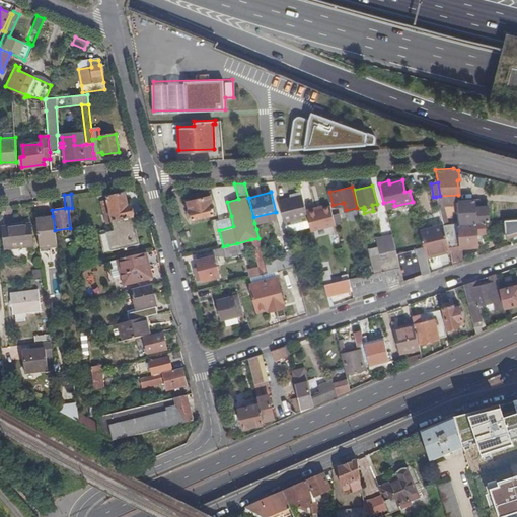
[(113,225),(133,220),(132,217),(129,206),(127,206),(125,194),(106,198),(106,200),(100,201),(105,224),(112,223),(113,225)]
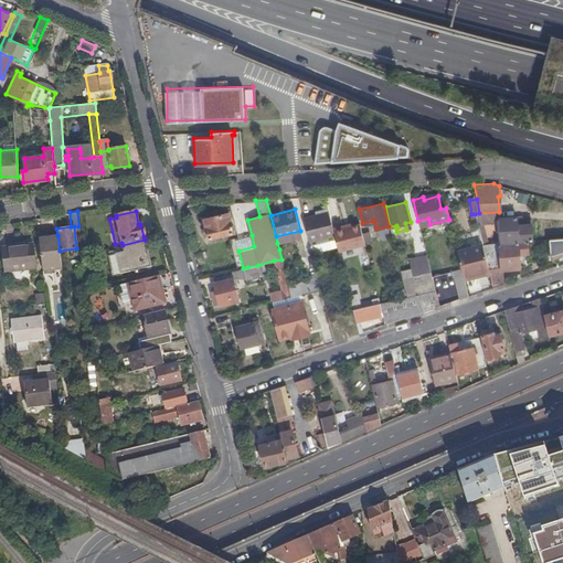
[(234,232),(229,212),(203,219),(209,238),(234,232)]
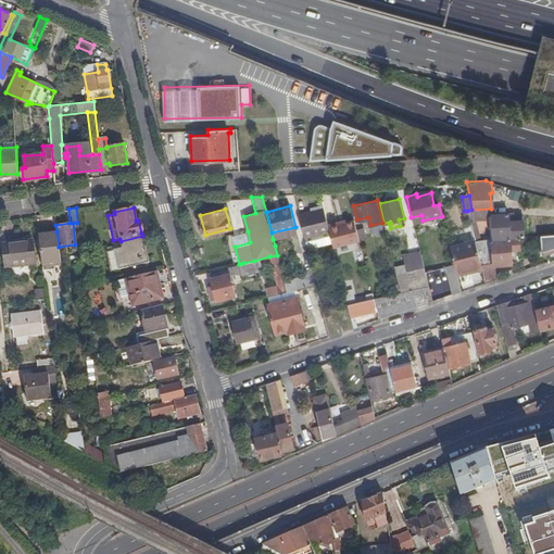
[(491,209),(471,210),(467,211),(469,218),(474,217),(474,216),(491,215),(491,214),(491,209)]
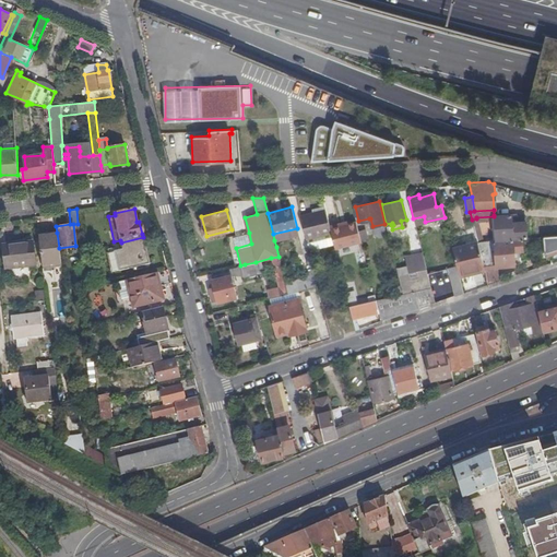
[(312,213),(300,215),(306,238),(331,233),(329,225),(326,212),(312,214),(312,213)]
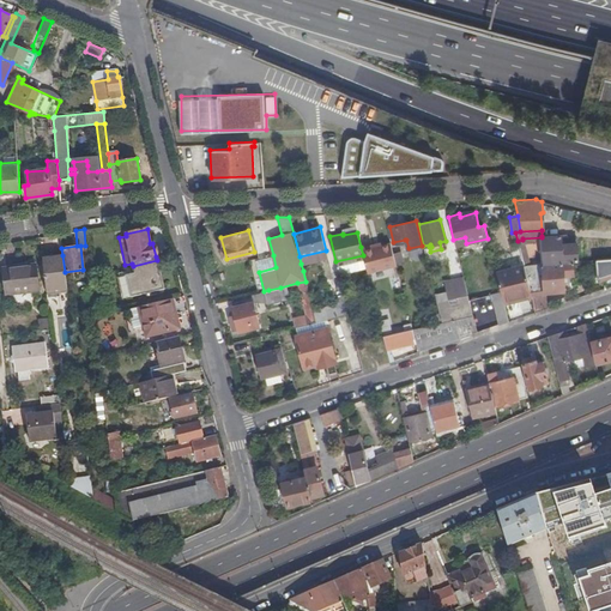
[(542,236),(542,237),(544,262),(572,260),(578,260),(576,243),(561,243),(561,239),(561,235),(542,236)]
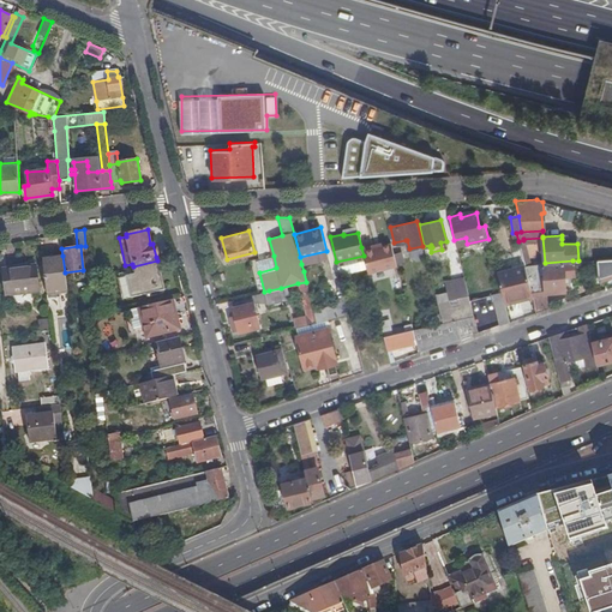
[(397,265),(391,244),(382,245),(376,246),(375,244),(361,247),(364,256),(367,269),(369,273),(397,265)]
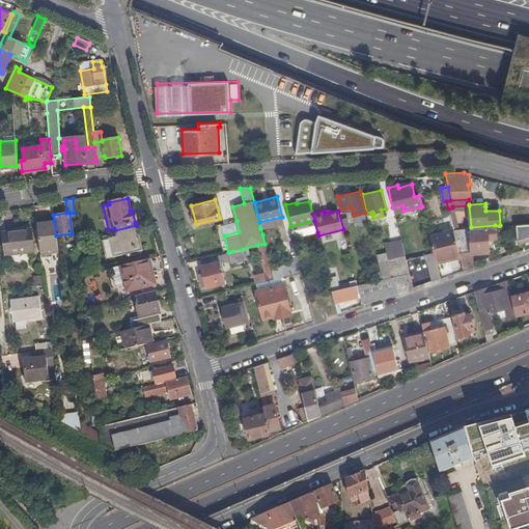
[(282,217),(259,222),(260,228),(283,222),(282,217)]
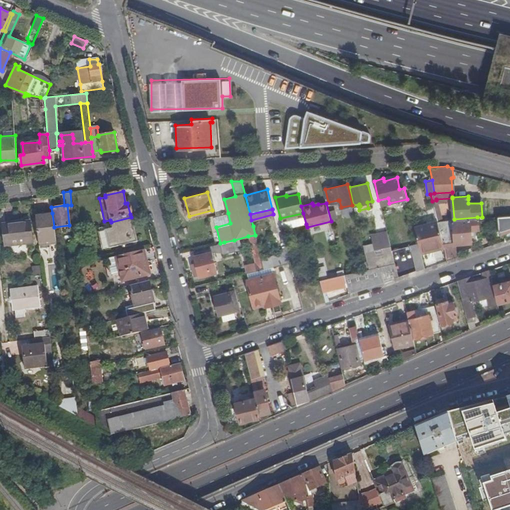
[(38,242),(55,240),(54,227),(52,213),(35,215),(38,242)]
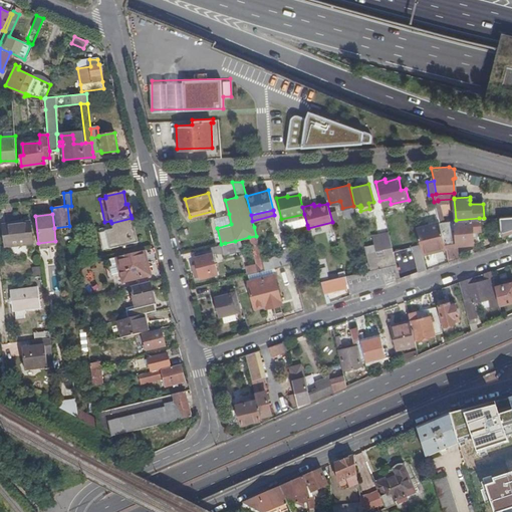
[(231,224),(229,214),(215,218),(217,228),(231,224)]
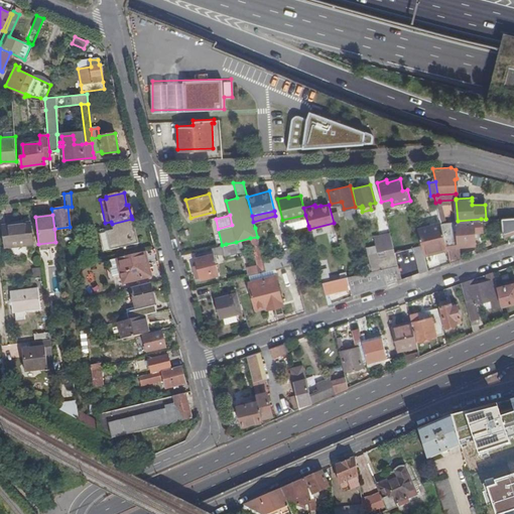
[(305,215),(282,220),(285,231),(308,226),(305,215)]
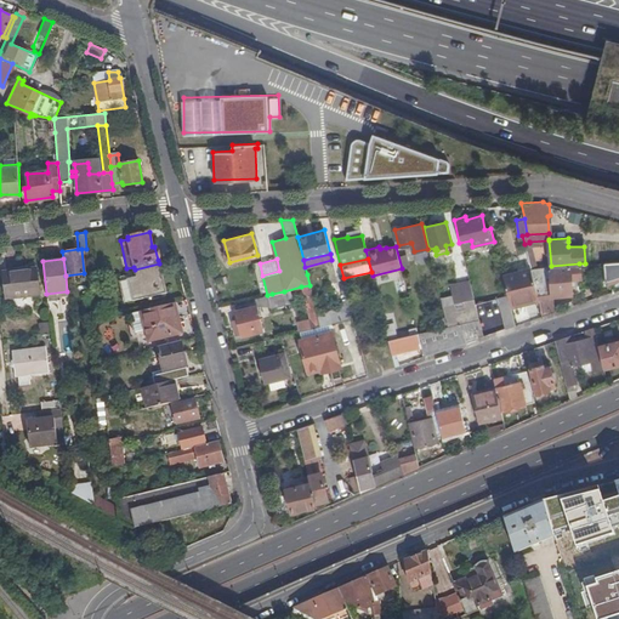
[(618,261),(608,262),(608,280),(609,280),(609,284),(614,284),(614,291),(618,289),(618,261)]
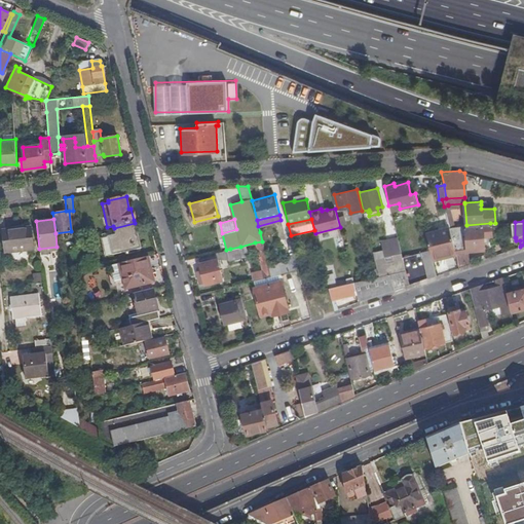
[(141,250),(135,223),(114,228),(115,234),(107,236),(112,256),(141,250)]
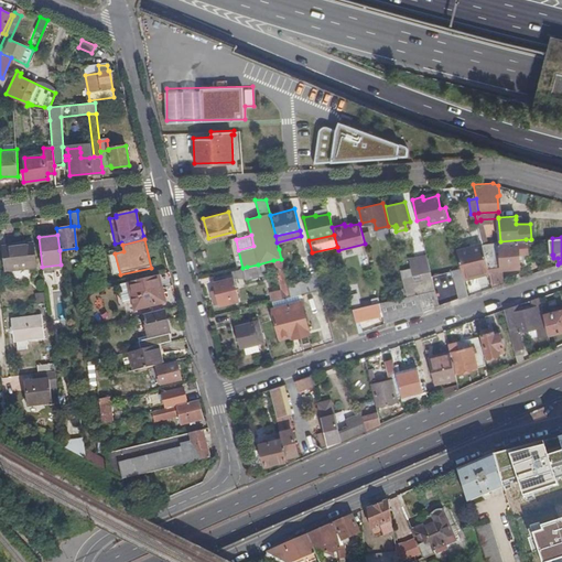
[(500,241),(482,242),(488,268),(500,267),(518,267),(518,252),(527,252),(526,239),(500,241)]
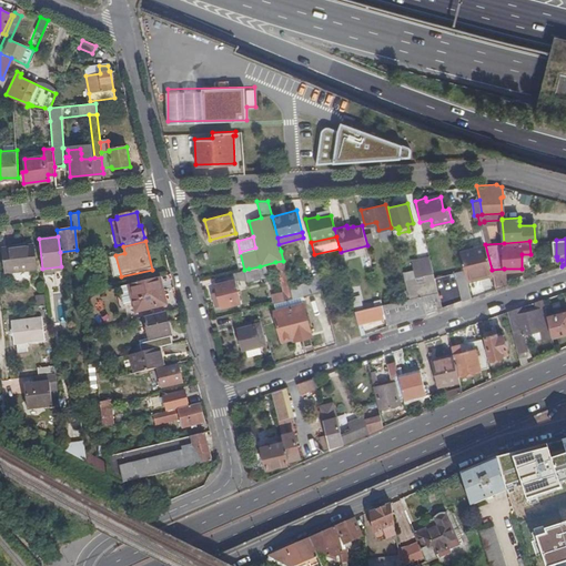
[(2,249),(6,272),(36,269),(33,244),(20,245),(20,248),(2,249)]
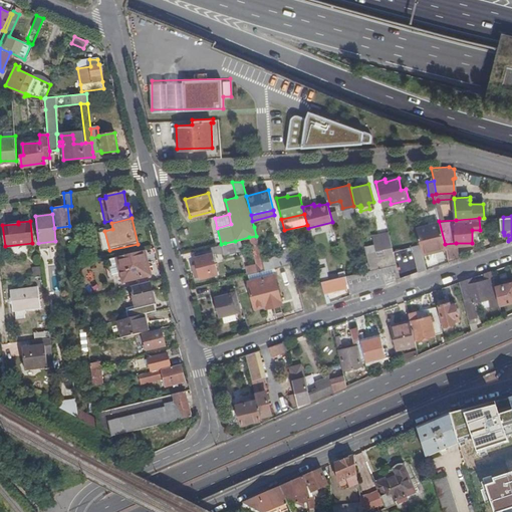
[(445,244),(439,221),(416,227),(420,244),(422,252),(445,246),(445,244)]
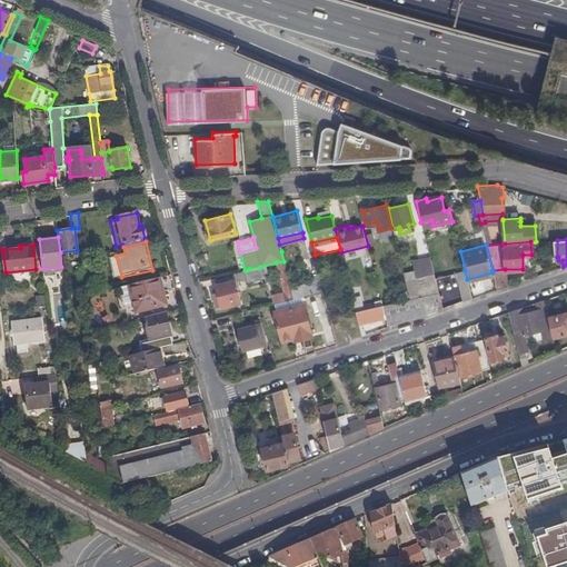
[(438,291),(429,258),(413,261),(416,278),(420,277),(423,287),(407,290),(409,298),(438,291)]
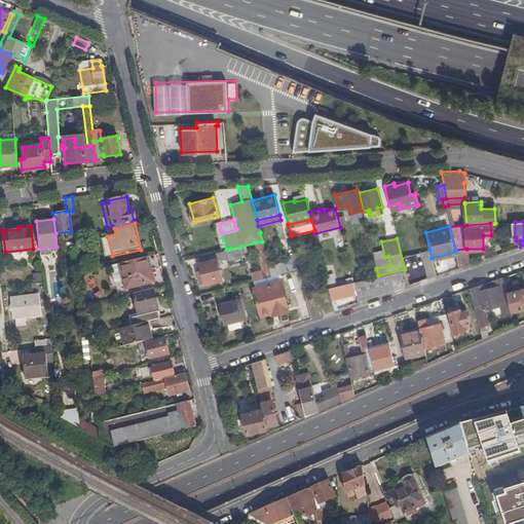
[(262,241),(255,242),(262,271),(258,272),(259,276),(255,277),(256,279),(270,276),(268,265),(262,241)]
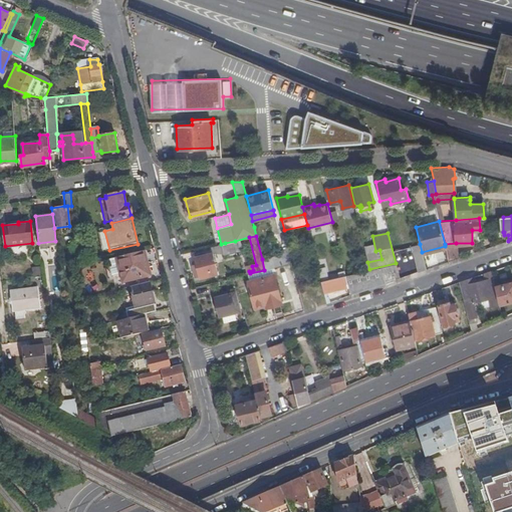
[(225,243),(221,244),(223,253),(240,249),(239,247),(237,247),(235,241),(225,243)]
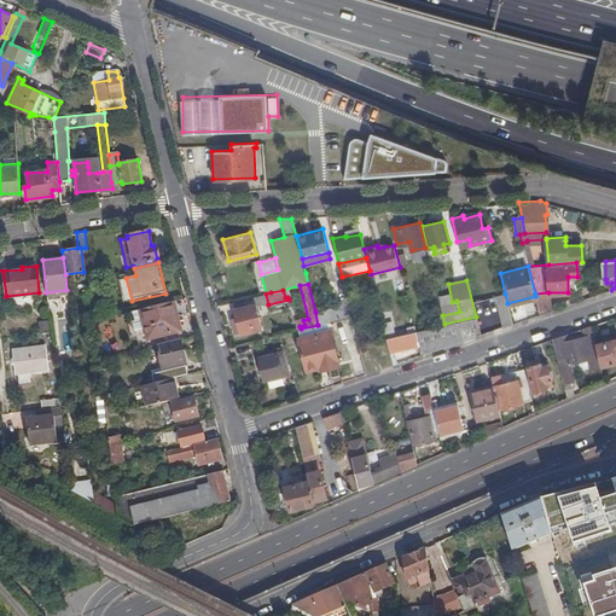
[(268,304),(266,294),(254,296),(256,304),(268,304)]
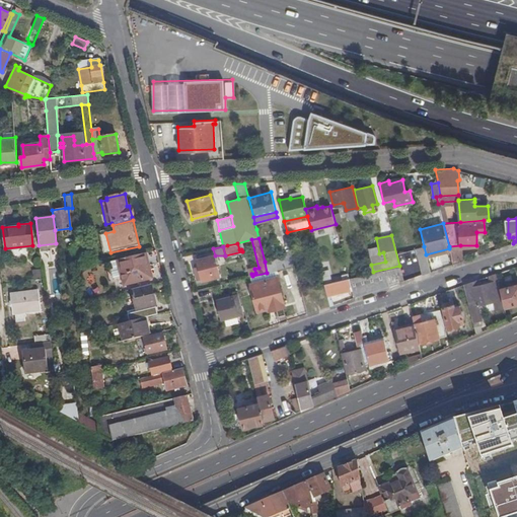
[(426,254),(424,246),(415,248),(419,262),(427,259),(427,257),(426,254)]
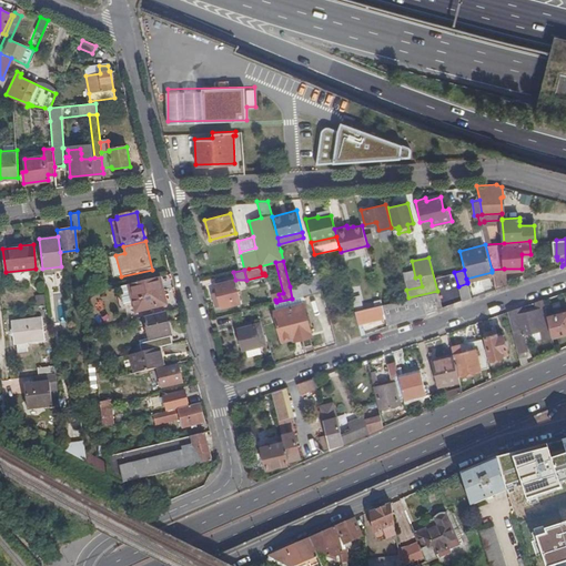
[(493,275),(492,272),(466,279),(467,282),(493,275)]
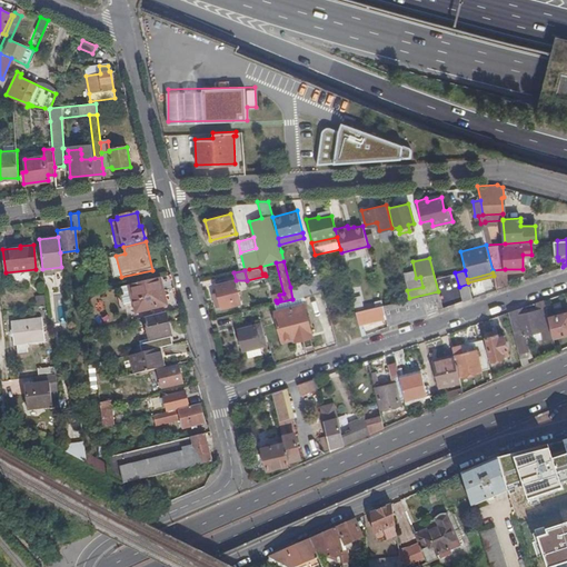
[(166,305),(159,277),(129,285),(133,302),(136,311),(166,305)]
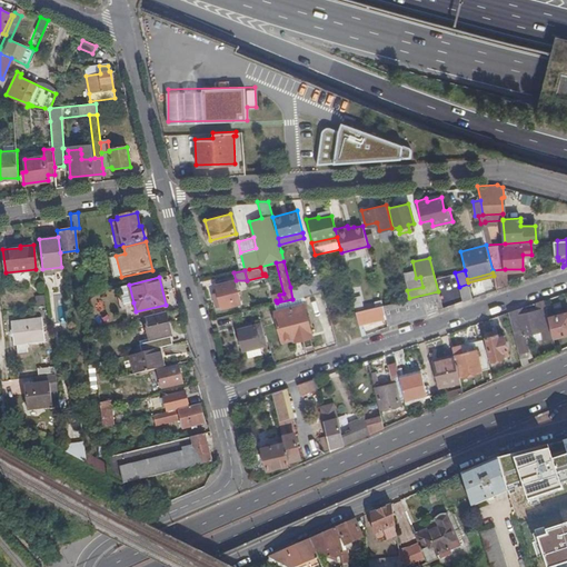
[(416,278),(405,280),(407,290),(423,287),(420,277),(416,278)]
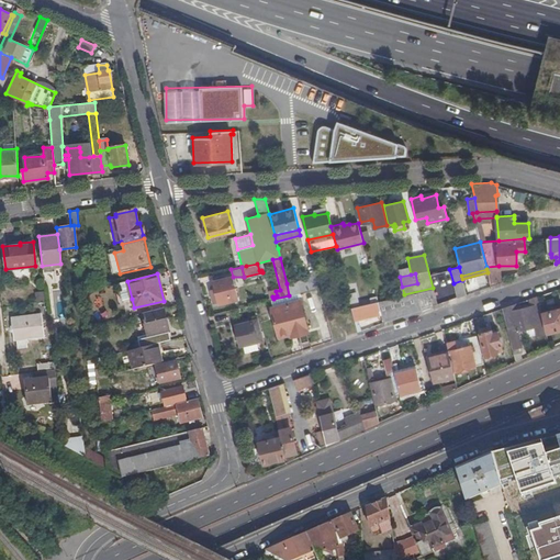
[(500,282),(499,273),(488,275),(491,286),(500,282)]
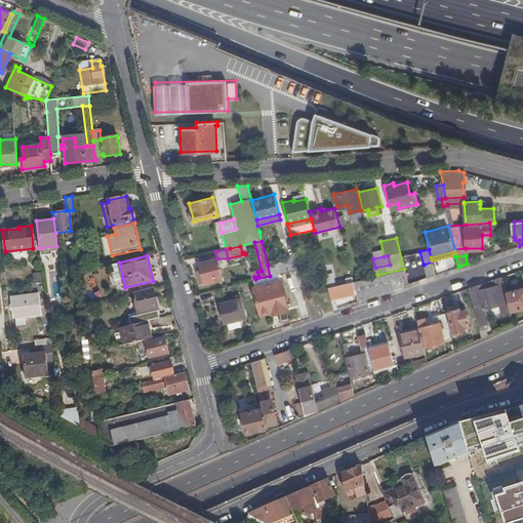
[(198,263),(201,271),(201,274),(198,274),(199,282),(215,278),(216,281),(223,280),(217,258),(213,258),(198,263)]
